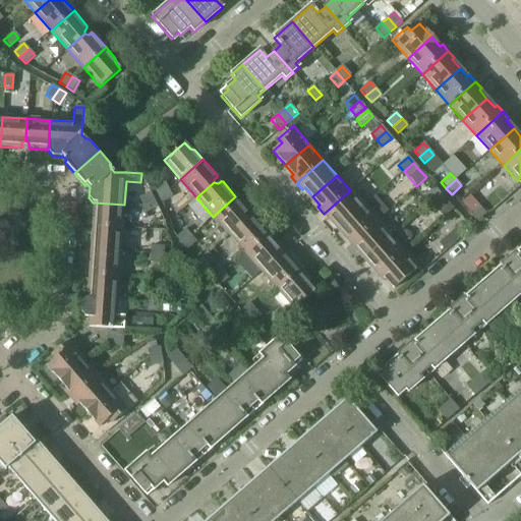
[(165,182),(154,188),(158,195),(169,189),(165,182)]
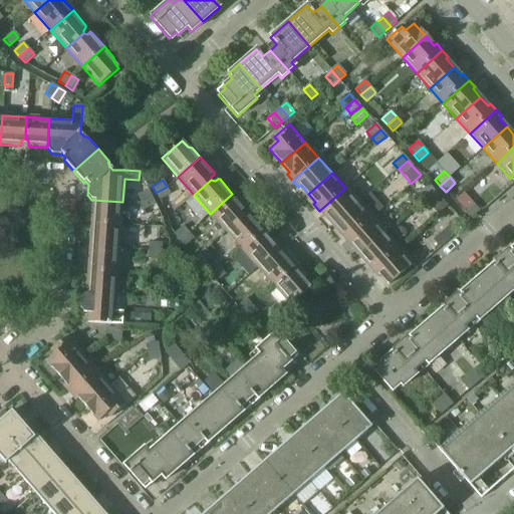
[(434,191),(429,185),(419,193),(425,199),(434,191)]
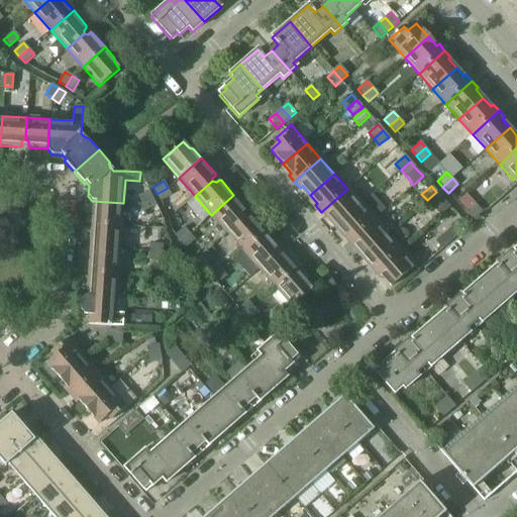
[(168,188),(157,194),(160,201),(171,196),(168,188)]
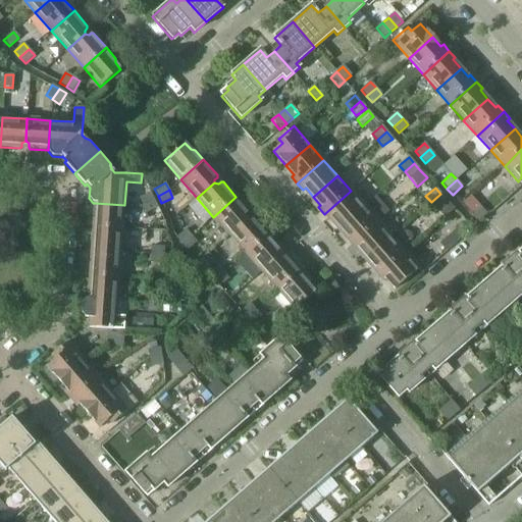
[(351,191),(324,214),(329,221),(332,219),(340,227),(364,206),(351,191)]
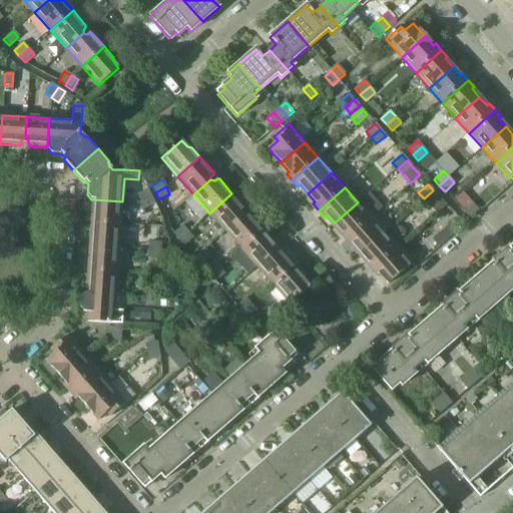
[(151,196),(148,189),(137,194),(140,202),(151,196)]
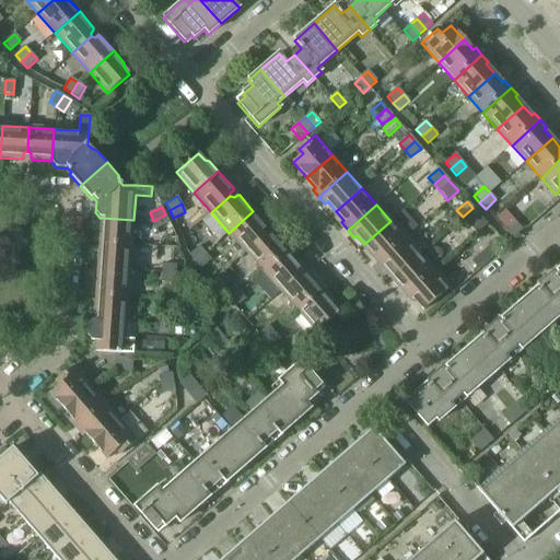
[(468,223),(478,214),(473,208),(463,217),(457,222),(463,228),(468,223)]
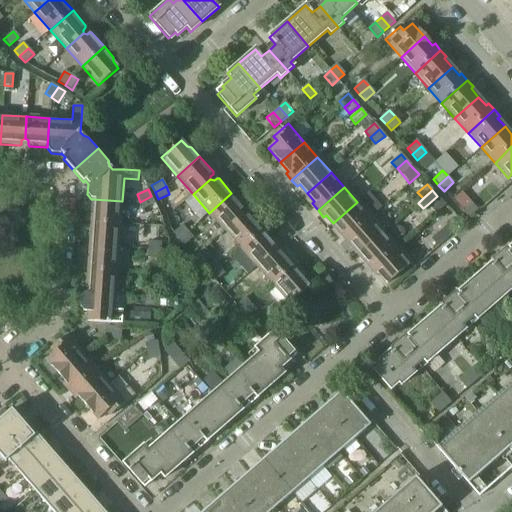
[(231,193),(209,213),(225,231),(242,216),(241,212),(244,210),(244,208),(231,193)]
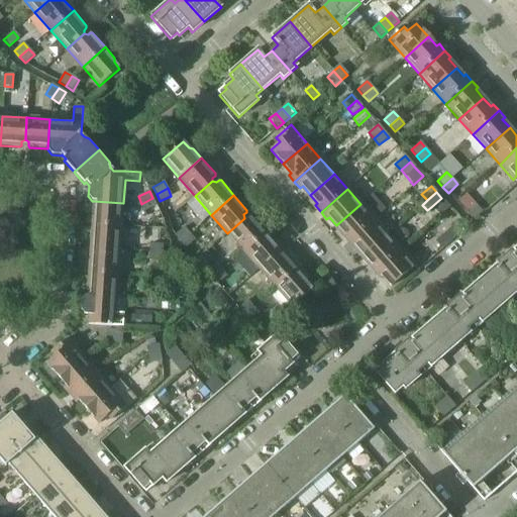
[(157,206),(152,198),(141,204),(145,211),(157,206)]
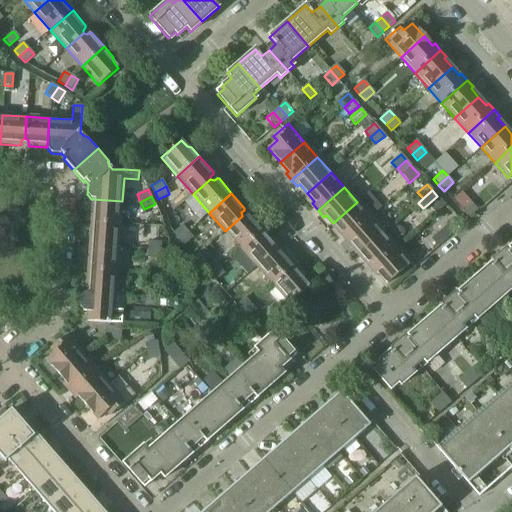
[(437,196),(428,204),(436,213),(445,205),(437,196)]
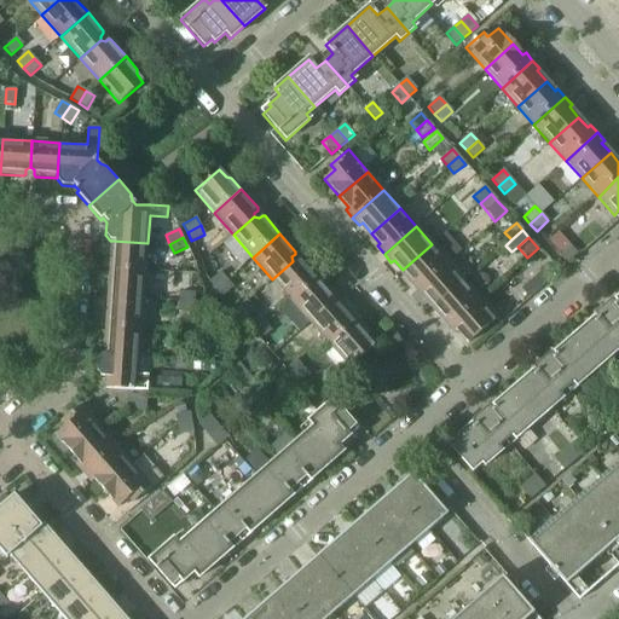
[(145,271),(148,243),(113,241),(110,262),(113,265),(117,265),(120,270),(145,271)]
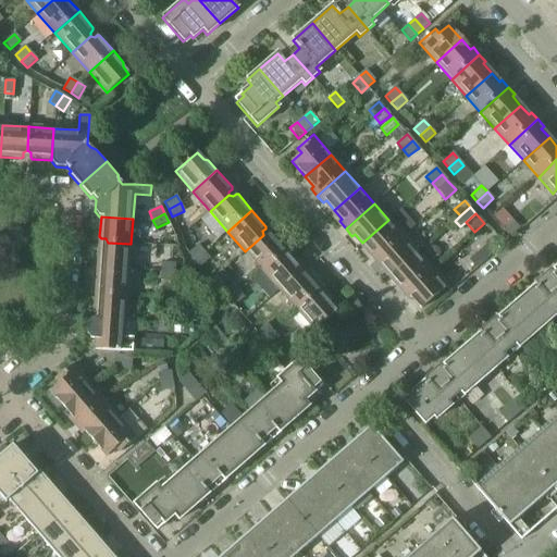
[(388,220),(362,243),(371,251),(368,255),(374,261),(403,236),(388,220)]
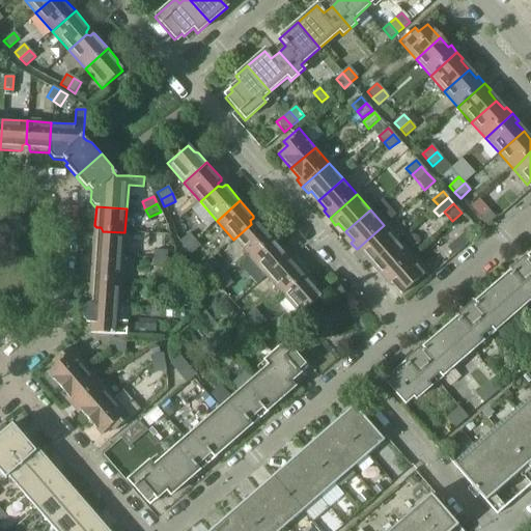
[(488,212),(479,220),(485,226),(495,218),(488,212)]
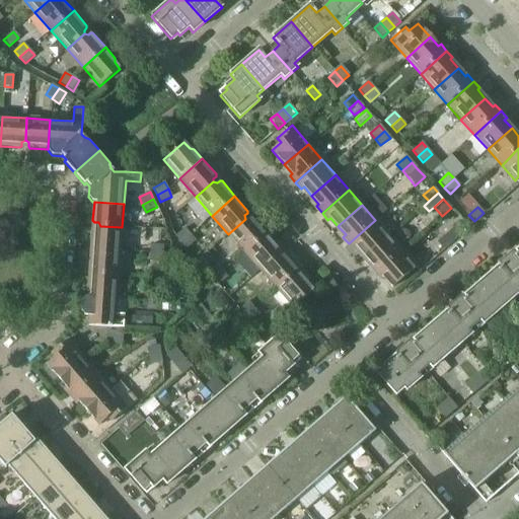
[(248,220),(245,219),(228,234),(244,252),(267,232),(253,217),(251,217),(248,220)]
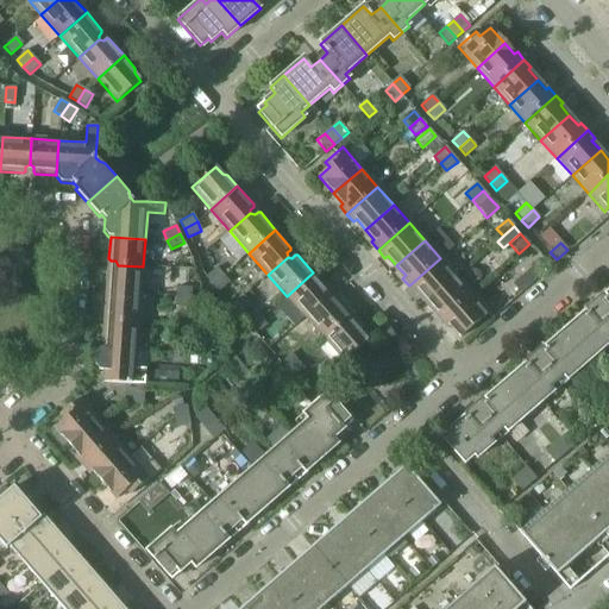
[(440,258),(409,286),(416,294),(419,292),(427,301),(456,276),(440,258)]
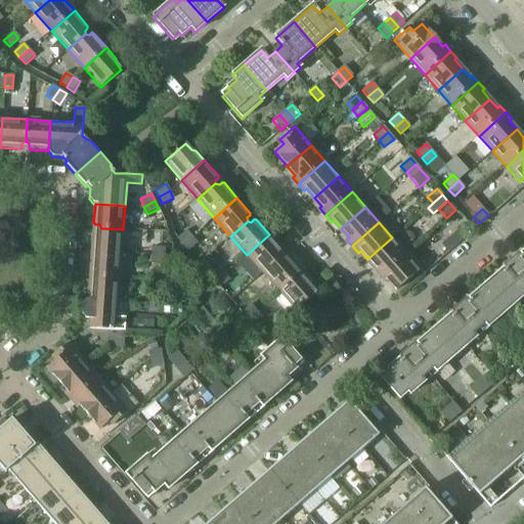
[(473,229),(467,222),(457,230),(463,237),(473,229)]
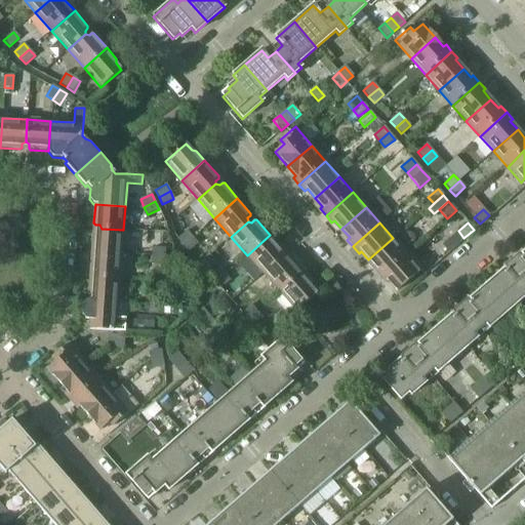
[(122,254),(123,230),(102,229),(99,232),(94,232),(93,233),(91,252),(122,254)]
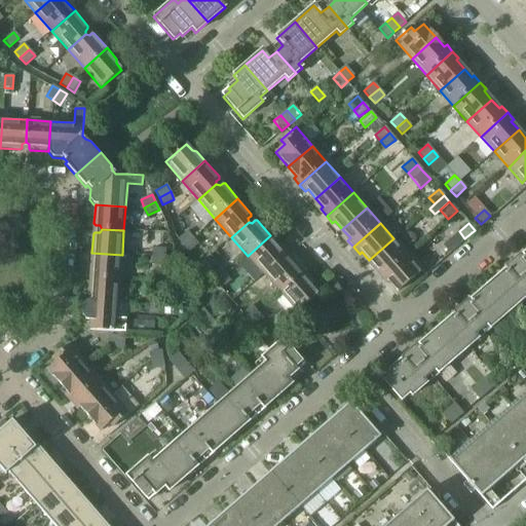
[(187,231),(178,239),(183,246),(192,237),(187,231)]
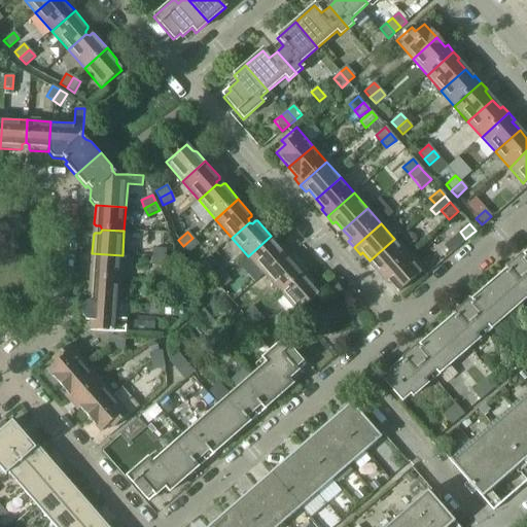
[(460,232),(445,246),(450,253),(466,239),(465,239),(460,232)]
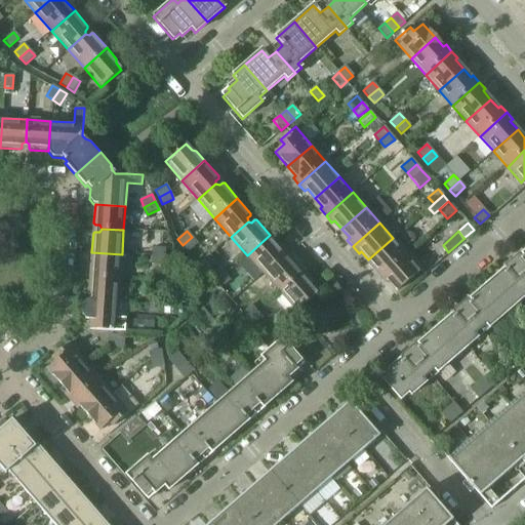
[(270,235),(247,255),(263,274),(281,258),(280,254),(283,252),(283,250),(270,235)]
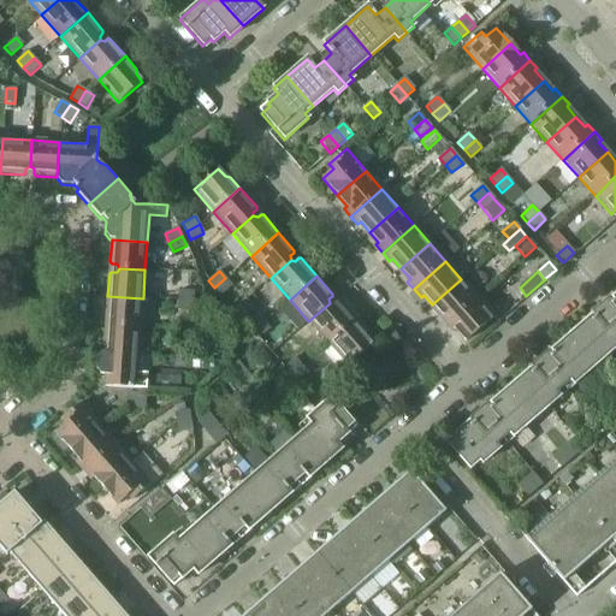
[(225,278),(214,288),(220,296),(232,286),(225,278)]
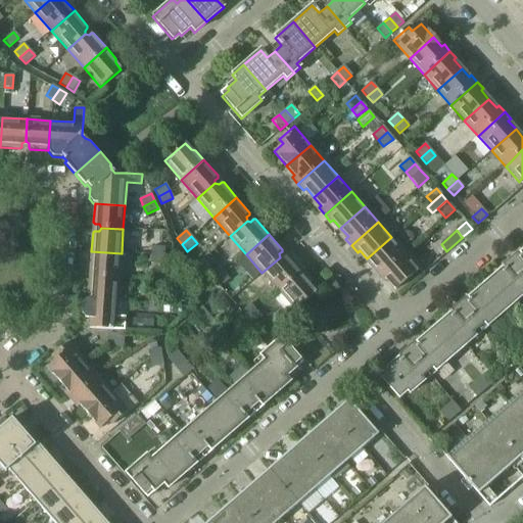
[(391,237),(367,258),(375,268),(372,270),(378,276),(406,252),(391,237)]
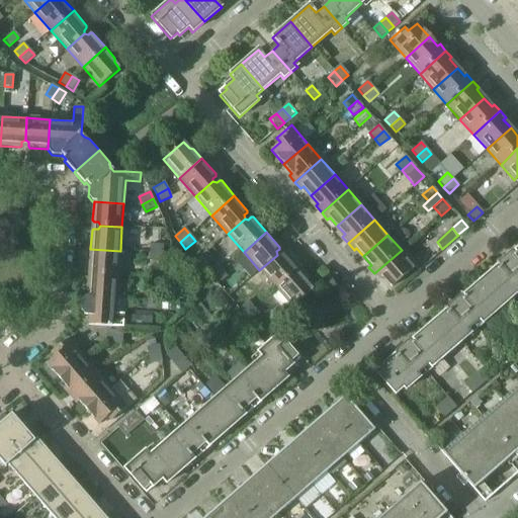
[(151,245),(150,253),(162,254),(163,246),(151,245)]
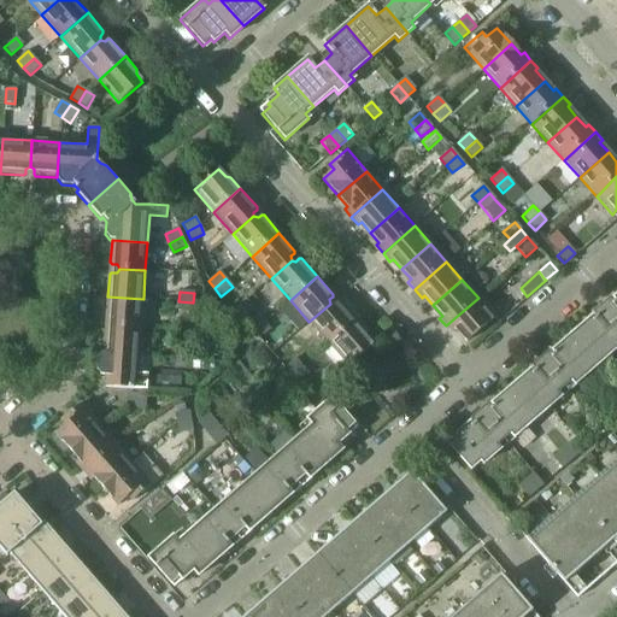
[(613,295),(609,300),(600,306),(616,325),(616,295),(615,298),(613,295)]
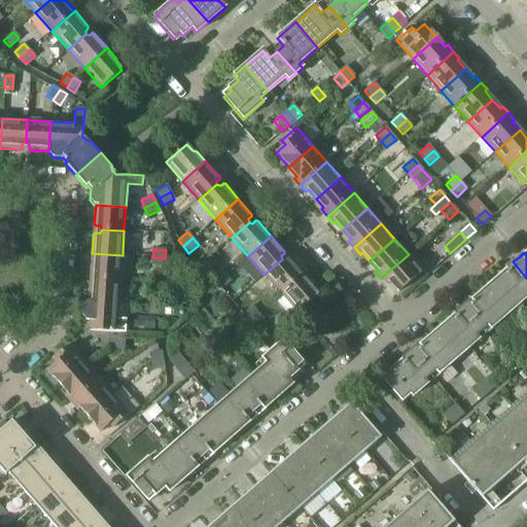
[(120,280),(123,255),(92,253),(91,273),(93,275),(97,275),(99,279),(120,280)]
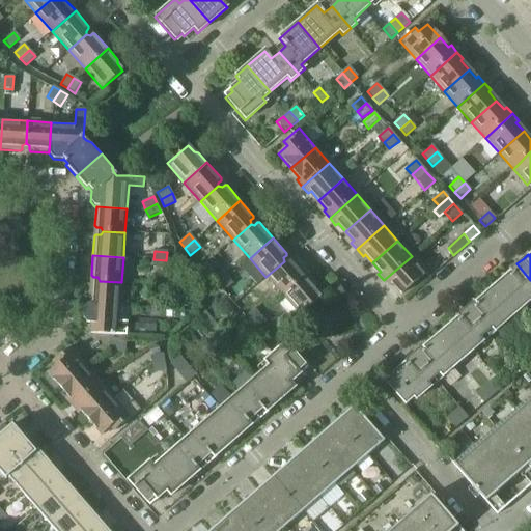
[(412,256),(384,280),(390,287),(392,285),(400,295),(425,273),(412,256)]
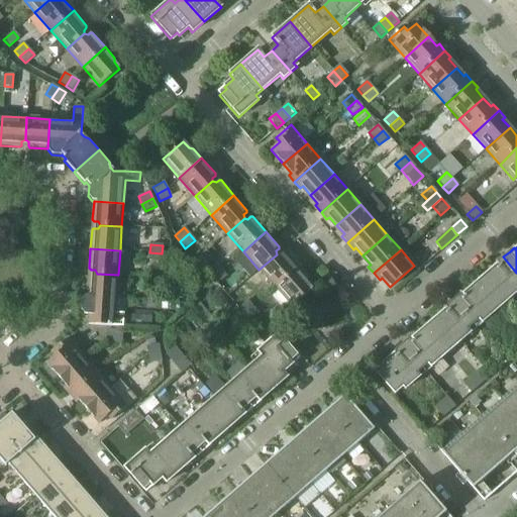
[(162,253),(149,252),(149,261),(162,262),(162,253)]
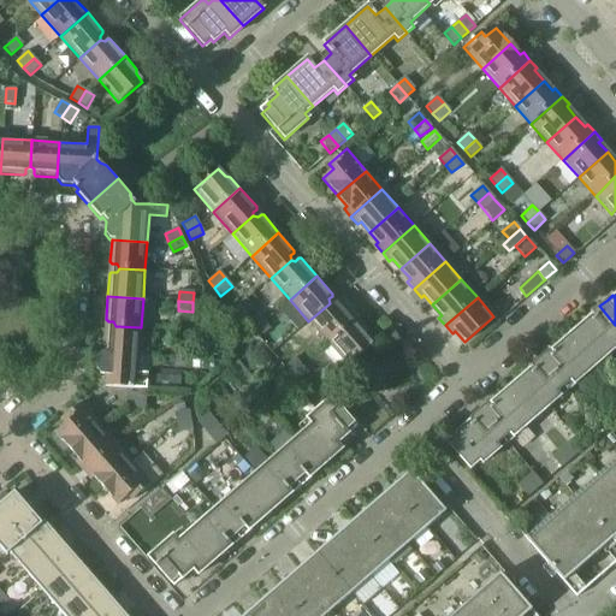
[(333,304),(330,303),(308,321),(329,343),(355,320),(339,302),(337,301),(333,304)]
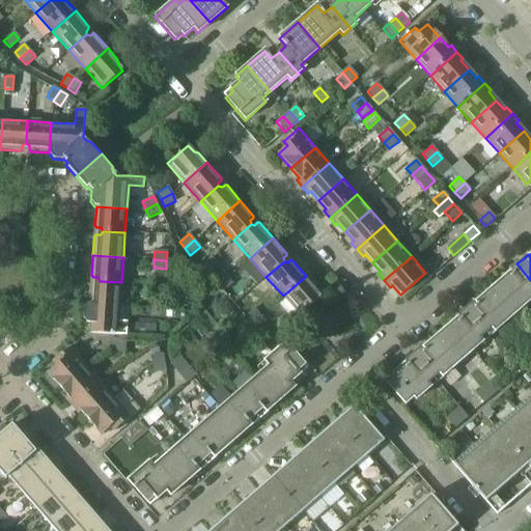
[(508,275),(493,288),(514,314),(530,300),(530,280),(516,263),(506,273),(508,275)]
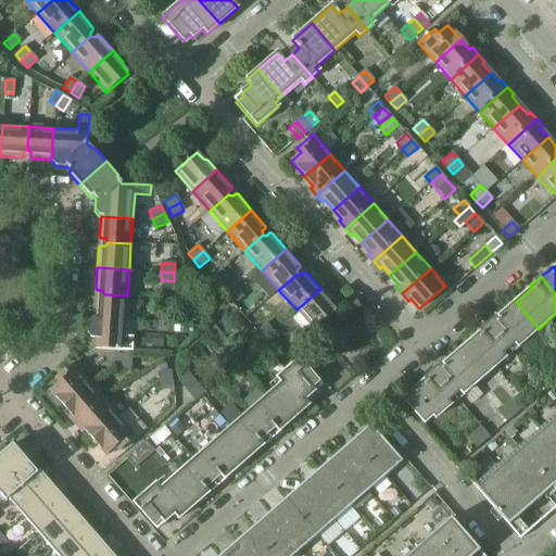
[(231,283),(222,292),(228,300),(238,291),(231,283)]
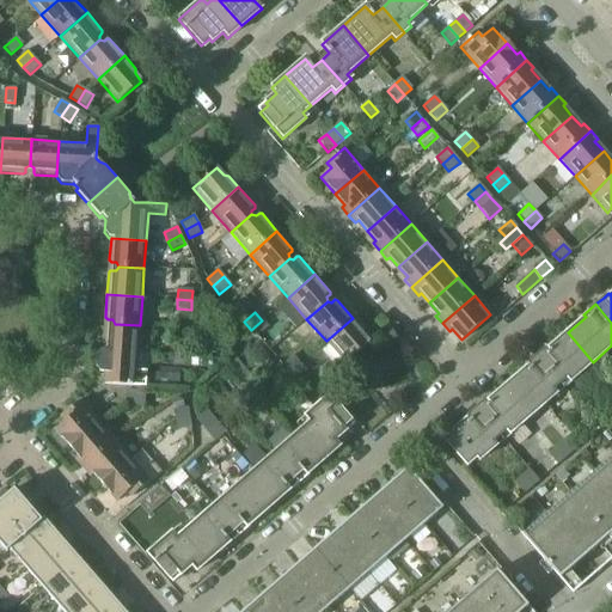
[(353,318),(326,341),(346,363),(369,343),(362,335),(362,329),(353,318)]
